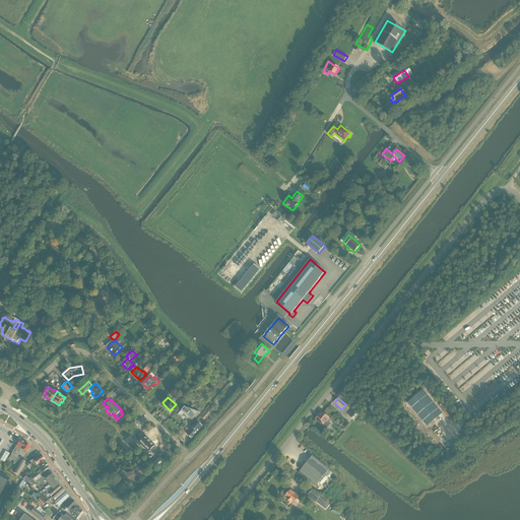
[(199,412),(185,406),(178,414),(183,416),(184,414),(186,416),(186,417),(193,419),(199,412)]
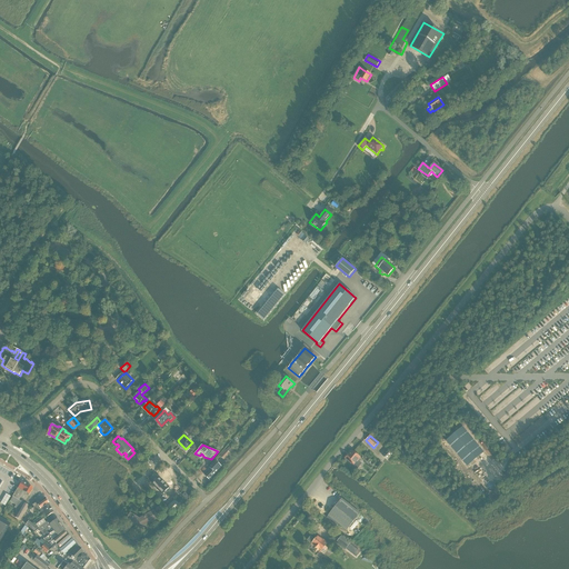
[(370,445),(368,447),(377,456),(379,452),(370,445)]
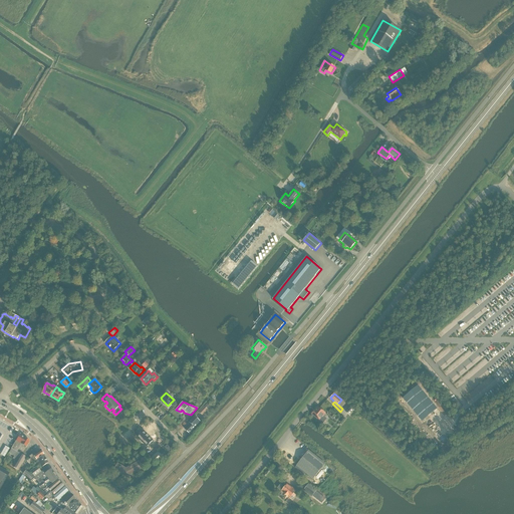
[(454,423),(433,402),(420,415),(441,436),(454,423)]
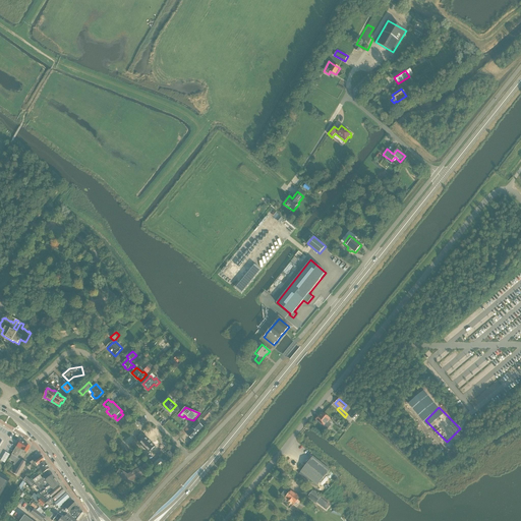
[(208,411),(201,417),(206,421),(211,415),(211,414),(213,412),(210,409),(208,411)]
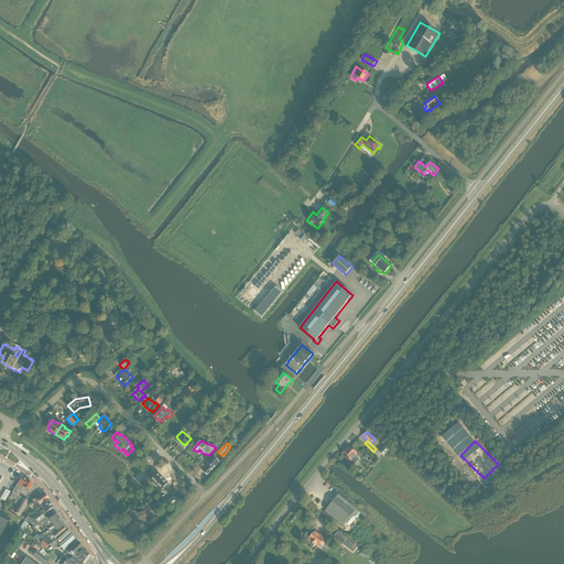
[(355,465),(359,459),(356,456),(358,454),(349,446),(346,451),(345,451),(343,455),(350,462),(355,465)]
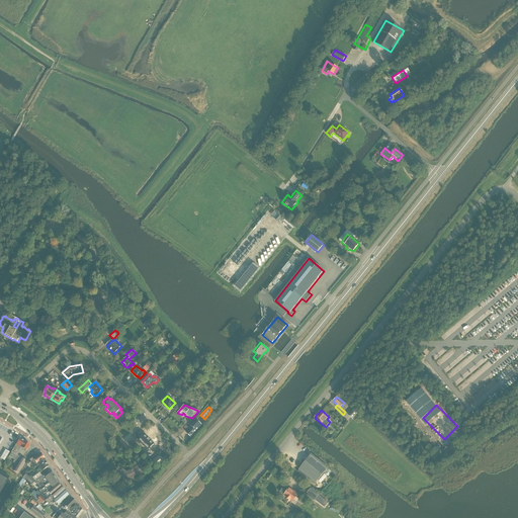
[(352,419),(357,414),(352,410),(348,415),(352,419)]
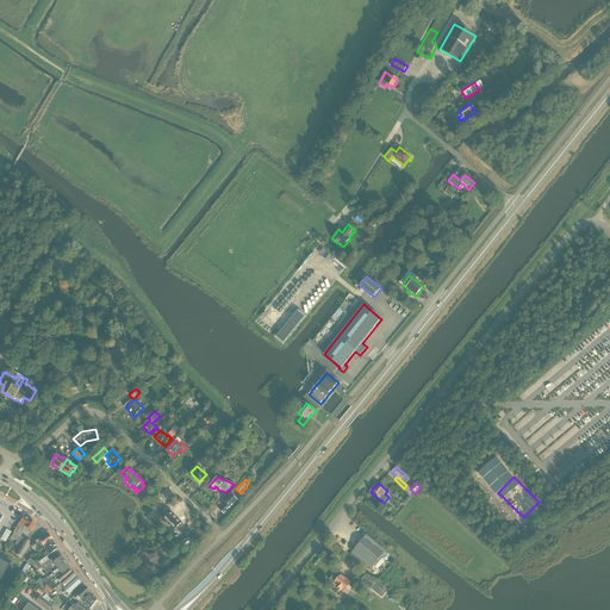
[(225,515),(231,508),(237,502),(230,495),(224,500),(226,503),(221,510),(225,515)]
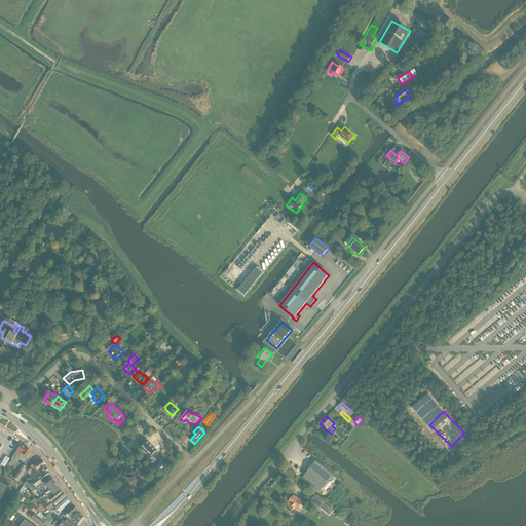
[(141,447),(150,456),(156,451),(147,441),(141,447)]
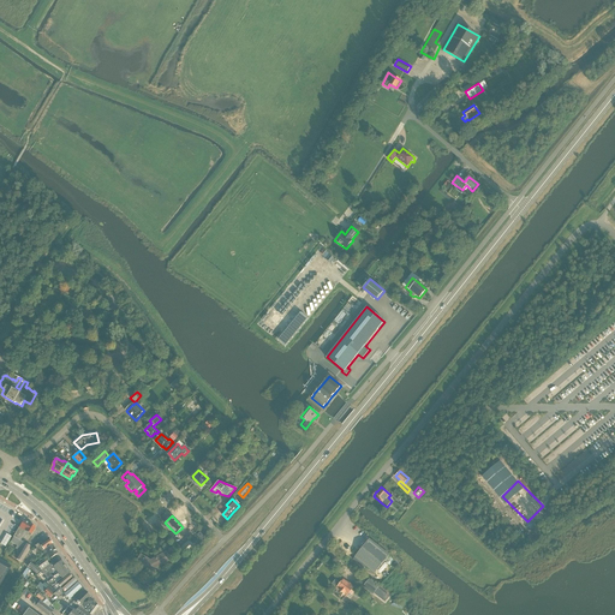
[(31,535),(36,527),(35,527),(34,526),(34,525),(33,525),(24,520),(11,542),(17,545),(16,549),(21,551),(16,559),(22,562),(31,547),(21,541),(23,537),(25,539),(29,533),(31,535)]
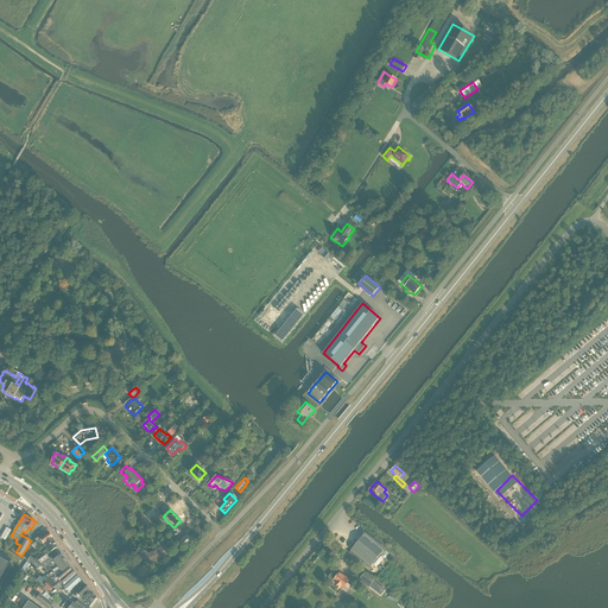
[(6,527),(1,538),(6,540),(12,531),(6,527)]
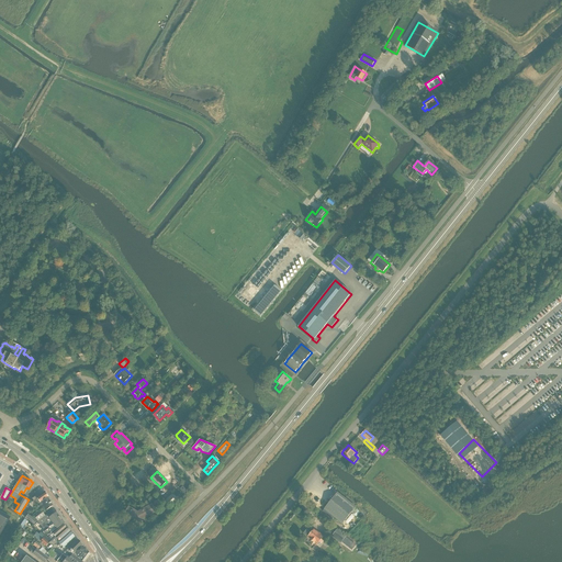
[(33,508),(34,507),(47,497),(45,493),(44,494),(44,493),(37,497),(36,496),(34,497),(32,499),(33,501),(30,504),(33,508)]
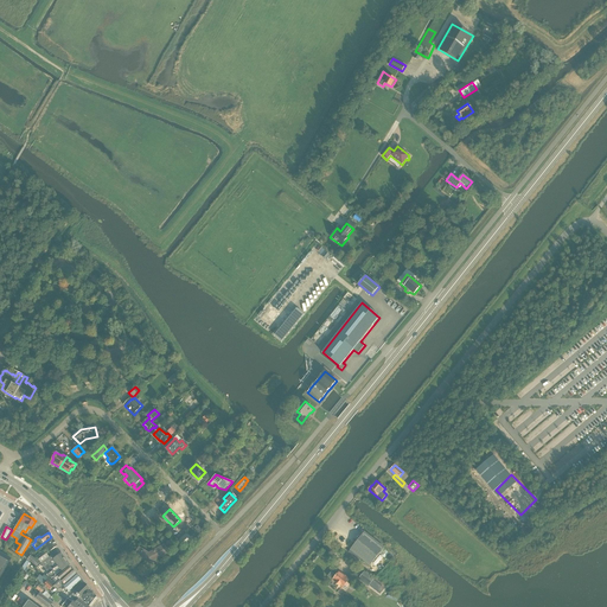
[(364,532),(351,549),(371,566),(384,548),(364,532)]
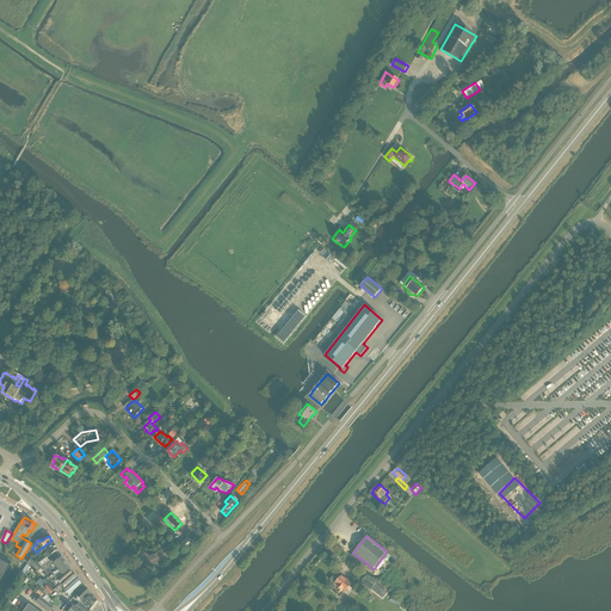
[(51,555),(57,550),(51,541),(41,549),(42,551),(44,550),(47,554),(49,551),(51,555)]
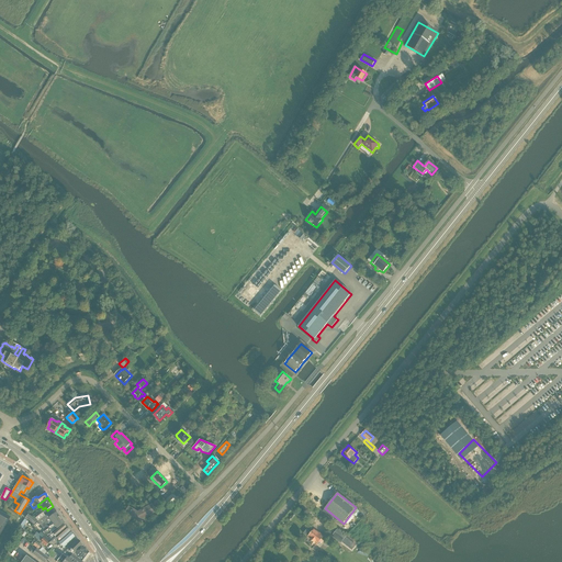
[(177,502),(171,497),(167,502),(171,506),(177,502)]
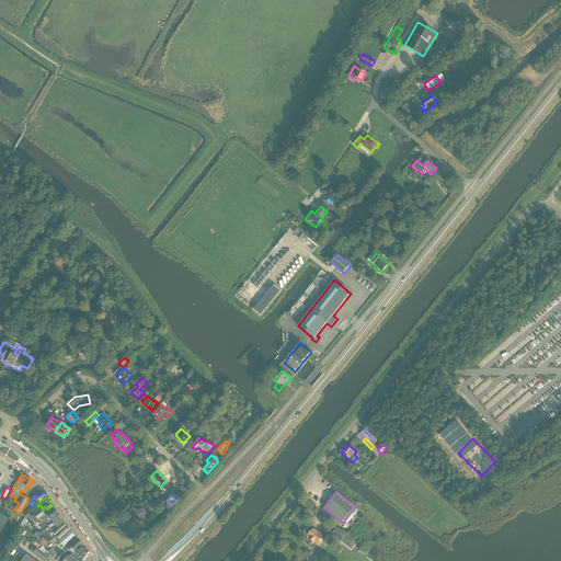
[(149,506),(138,513),(136,512),(137,511),(128,506),(124,514),(137,522),(157,512),(152,504),(148,505),(149,506)]
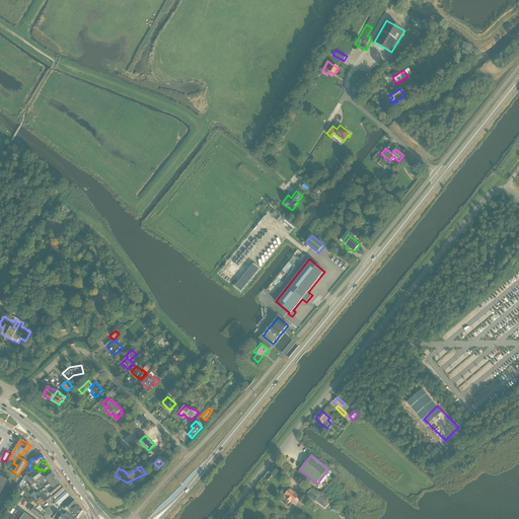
[(51,474),(48,471),(42,476),(38,470),(30,475),(42,490),(47,486),(56,478),(52,473),(51,474)]
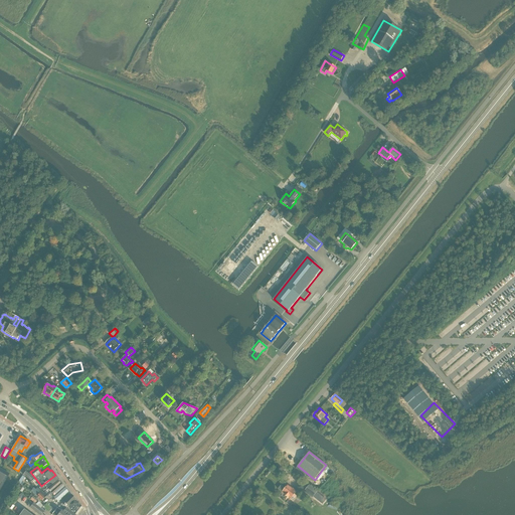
[(0,489),(9,474),(0,469),(0,489)]
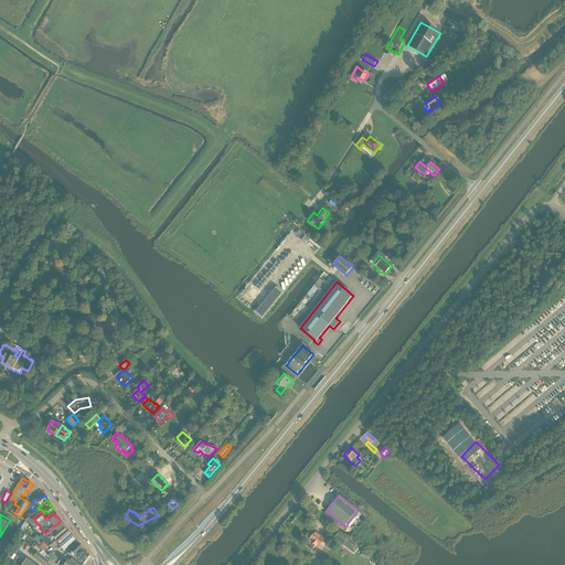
[(29,518),(25,521),(34,528),(38,524),(32,520),(29,516),(29,518)]
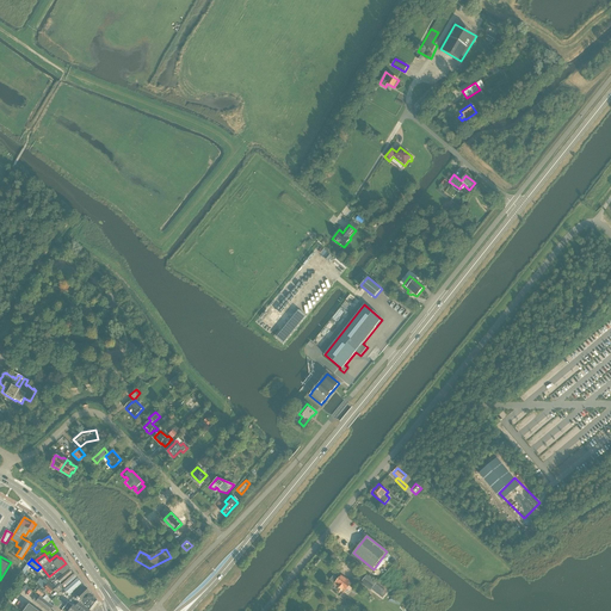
[(51,582),(62,575),(71,569),(66,563),(55,572),(49,576),(48,578),(51,582)]
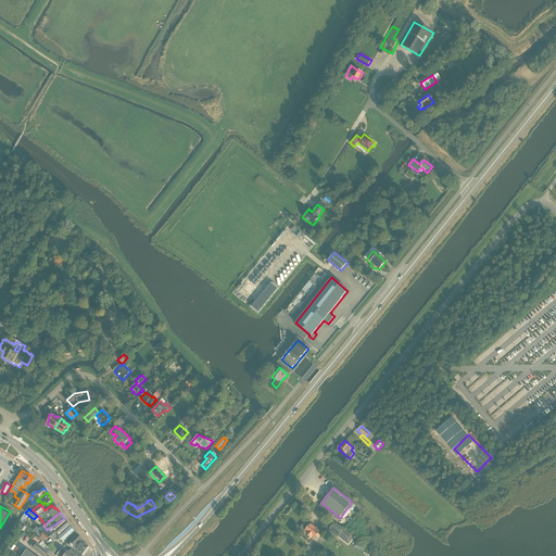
[(55,531),(65,522),(63,519),(49,531),(47,532),(45,529),(41,531),(43,532),(40,535),(46,541),(49,538),(47,535),(50,533),(53,530),(55,531)]
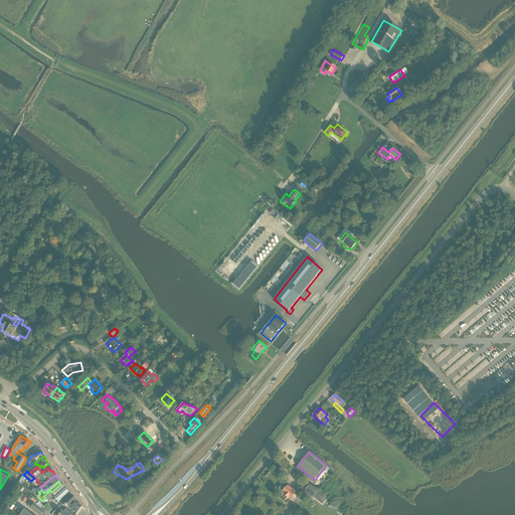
[(56,495),(63,488),(61,485),(54,491),(52,493),(52,492),(46,497),(50,500),(53,497),(53,496),(56,494),(56,495)]
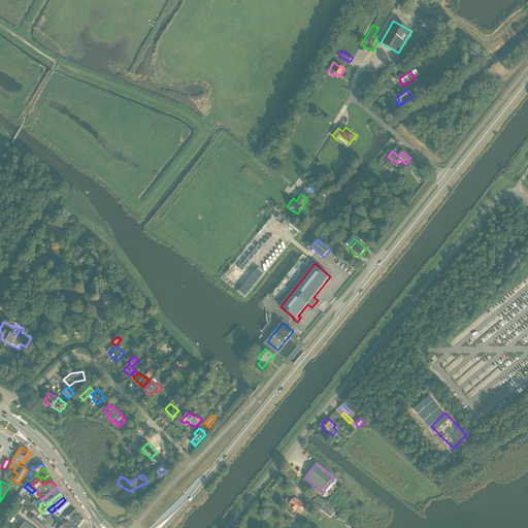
[(304,504),(301,501),(296,497),(293,501),(289,497),(285,501),(289,505),(291,506),(298,512),(304,504)]
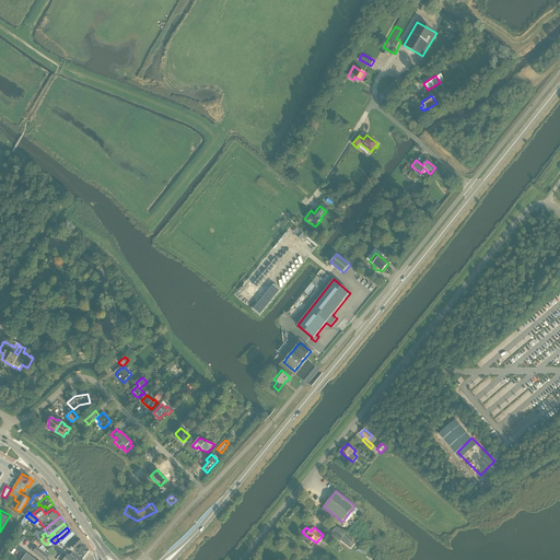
[(346,534),(337,527),(330,534),(340,541),(346,534)]
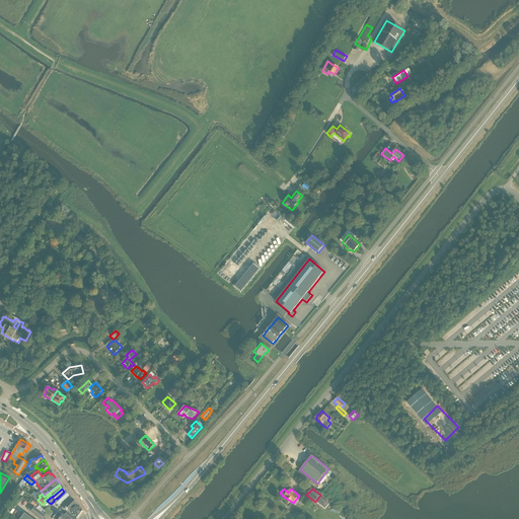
[(54,500),(54,501),(56,503),(54,505),(57,508),(59,506),(69,497),(65,493),(64,492),(57,499),(57,498),(54,500)]
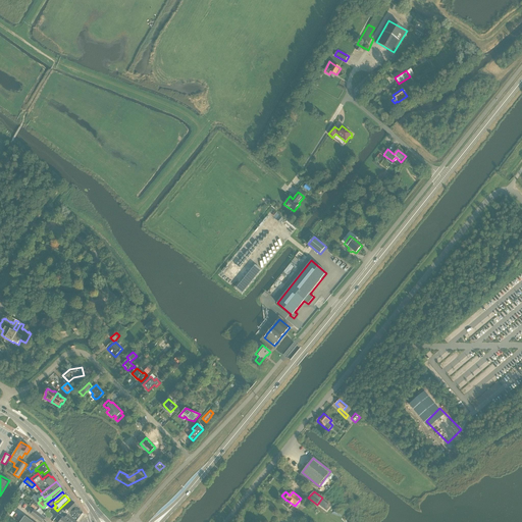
[(39,507),(34,503),(32,502),(29,505),(36,511),(39,507)]
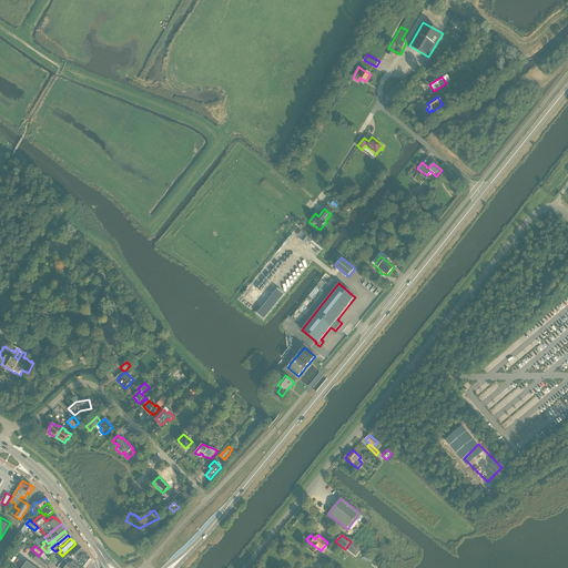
[(78,561),(84,553),(78,546),(70,554),(66,558),(70,560),(71,561),(72,559),(74,560),(75,559),(78,561)]
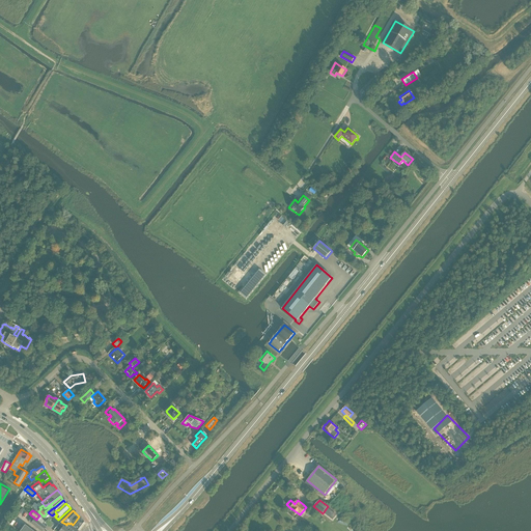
[(34,520),(30,516),(27,521),(31,524),(40,530),(43,530),(45,529),(48,530),(51,530),(46,527),(43,524),(37,520),(36,521),(34,520)]
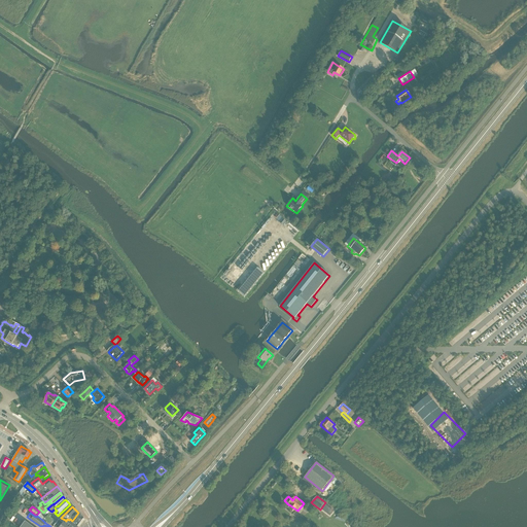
[(78,513),(72,521),(71,521),(77,526),(83,518),(78,513)]
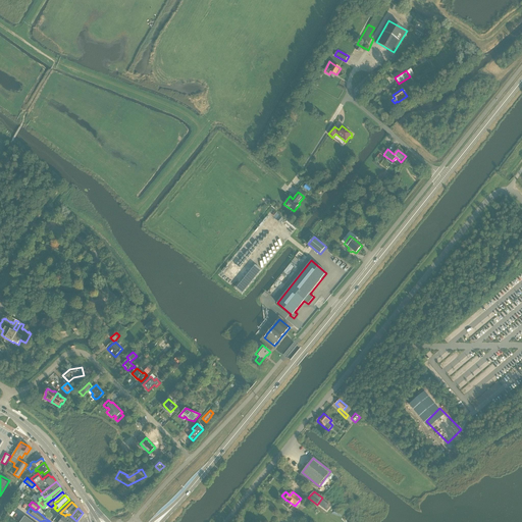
[(50,521),(52,521),(56,517),(49,512),(47,514),(45,513),(42,515),(45,518),(50,521)]
